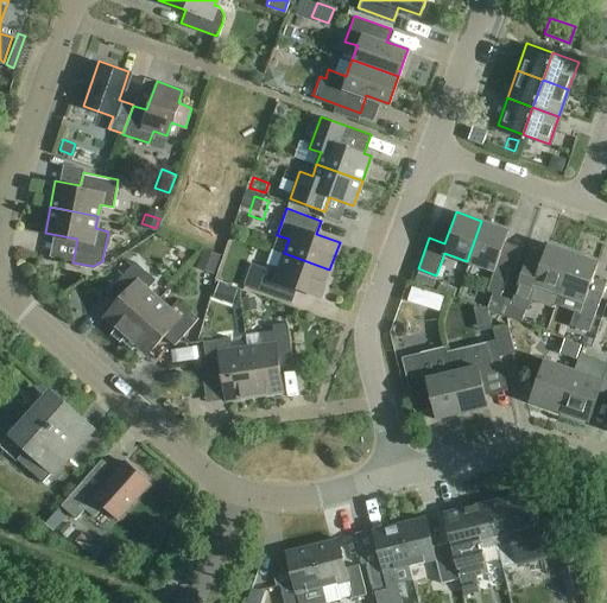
[(481,221),(467,261),(492,270),(486,287),(499,292),(509,266),(497,261),(507,230),(481,221)]
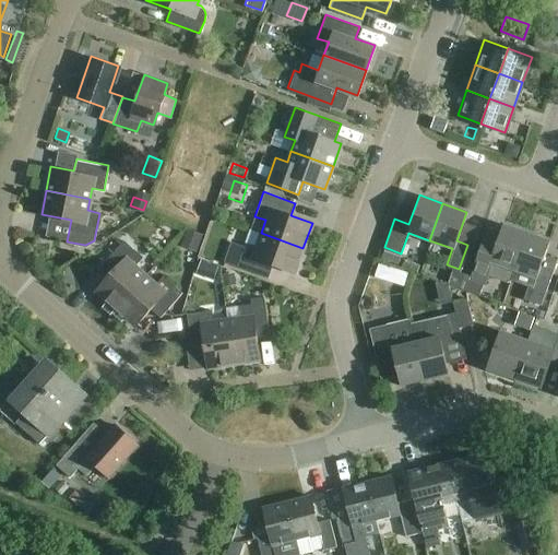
[(484,281),(484,279),(486,273),(509,281),(509,279),(510,279),(525,233),(502,225),(500,231),(493,254),(482,249),(473,274),(472,276),(484,281)]
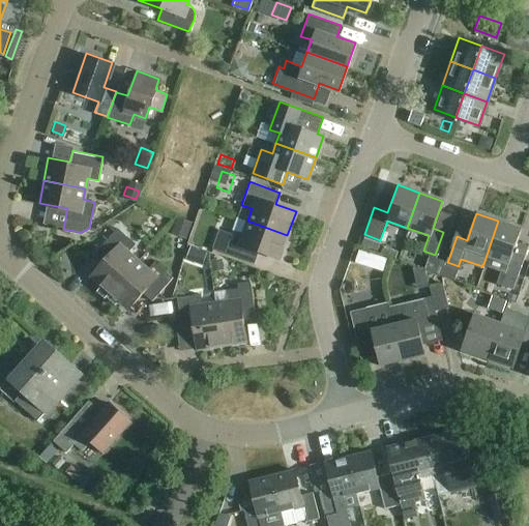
[(170,234),(184,239),(190,224),(176,217),(170,234)]
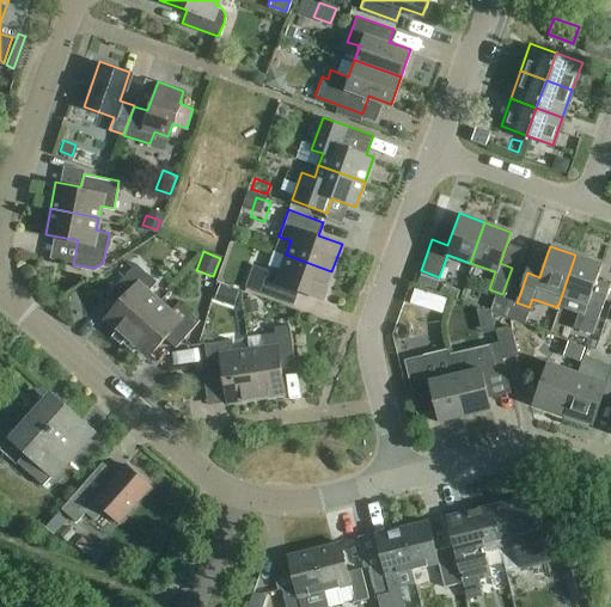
[(322,299),(331,271),(286,255),(281,269),(268,264),(258,292),(293,304),(298,290),(322,299)]
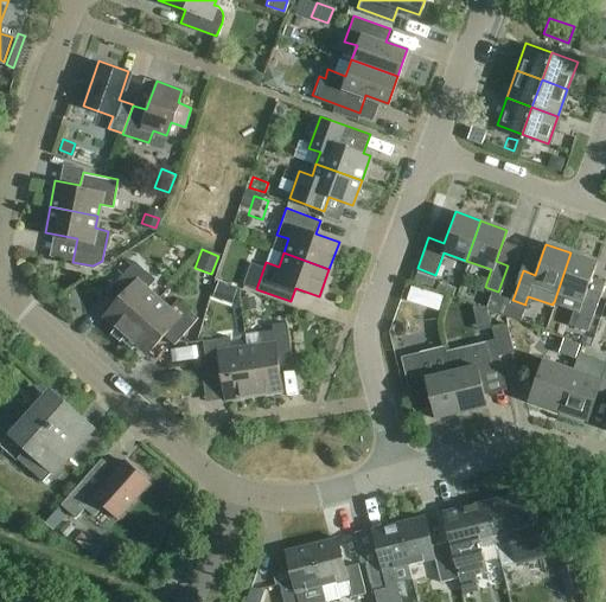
[(571,253),(554,302),(578,311),(573,324),(587,328),(603,283),(589,279),(595,262),(571,253)]
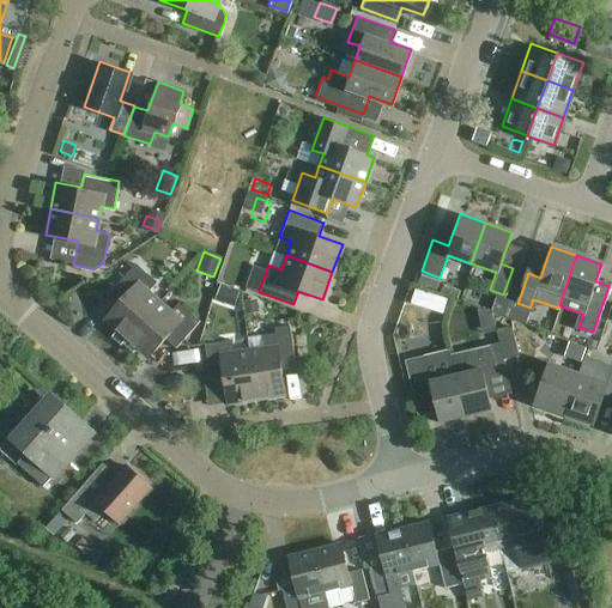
[(126,338),(159,302),(147,291),(157,281),(135,262),(111,290),(121,299),(104,318),(126,338)]
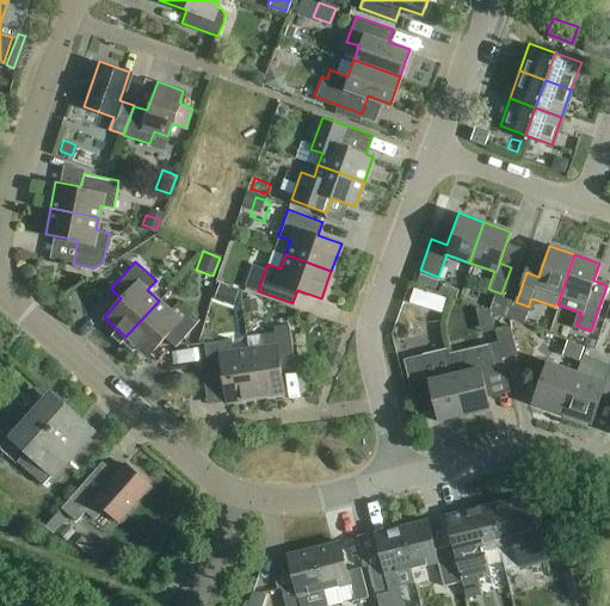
[(252,261),(244,283),(258,288),(266,267),(252,261)]
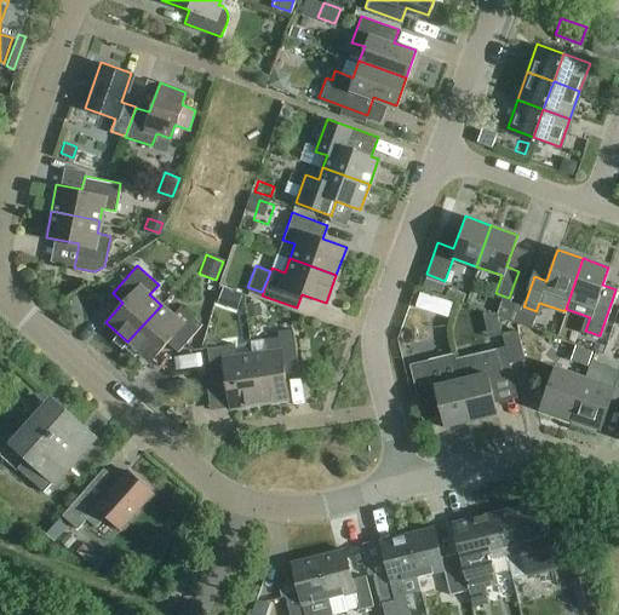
[(451,299),(437,295),(434,310),(447,314),(451,299)]
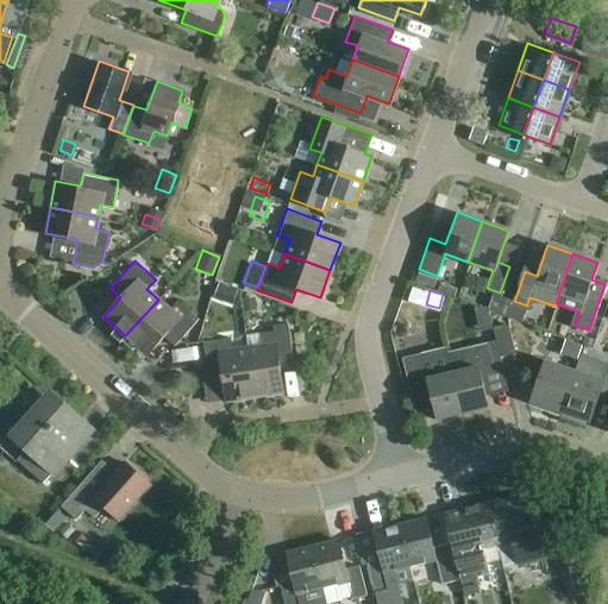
[(254,293),(242,294),(243,307),(255,304),(254,293)]
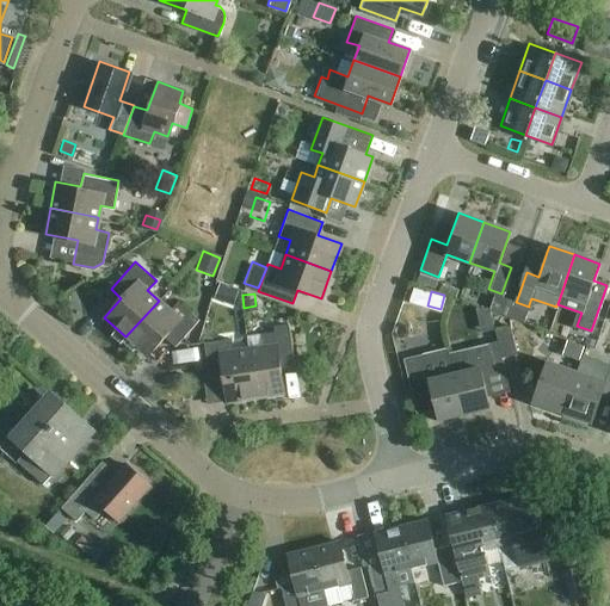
[(159,301),(125,336),(147,356),(165,336),(174,346),(199,319),(178,301),(170,310),(159,301)]
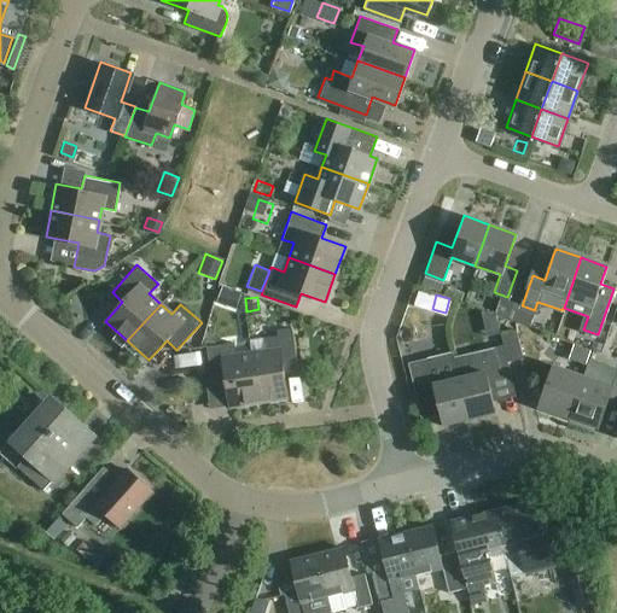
[(250,352),(257,401),(286,396),(283,372),(297,369),(291,327),(277,330),(277,336),(263,337),(266,350),(250,352)]
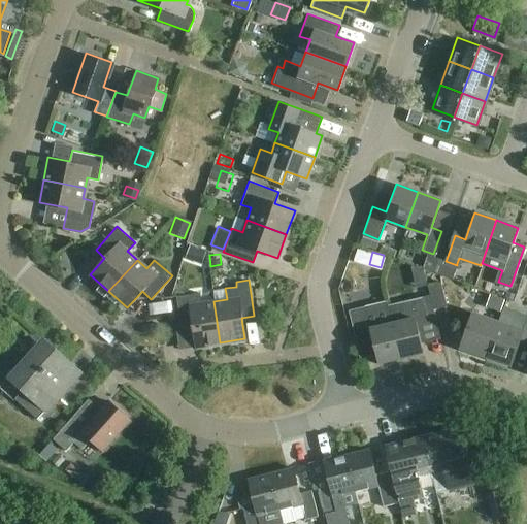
[(429,294),(432,307),(446,304),(439,280),(427,283),(429,294)]
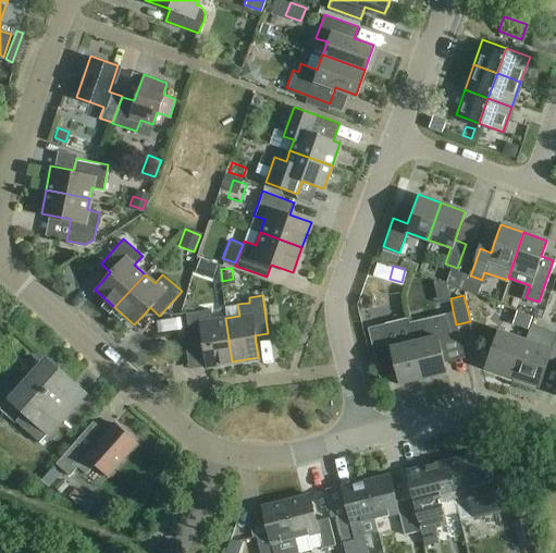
[(232,361),(225,318),(212,320),(210,308),(185,312),(190,345),(202,343),(206,366),(232,361)]
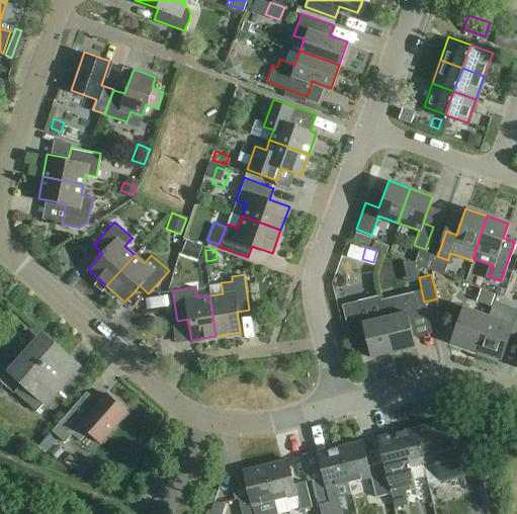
[(379,298),(393,351),(414,346),(407,317),(427,312),(424,302),(421,288),(401,293),(379,298)]
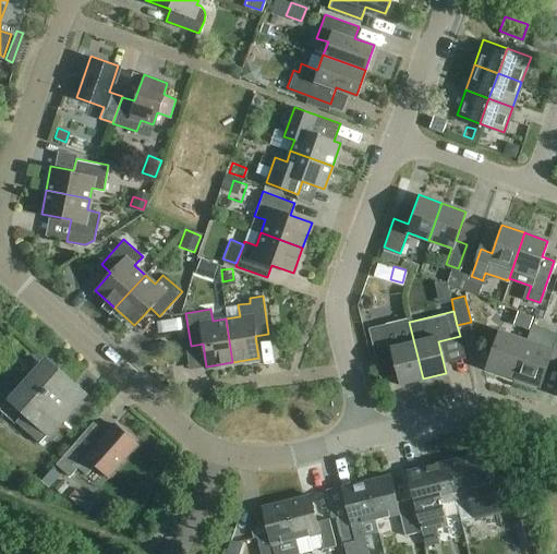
[(399,384),(423,378),(409,322),(408,315),(385,321),(385,323),(367,327),(375,357),(391,352),(399,384)]
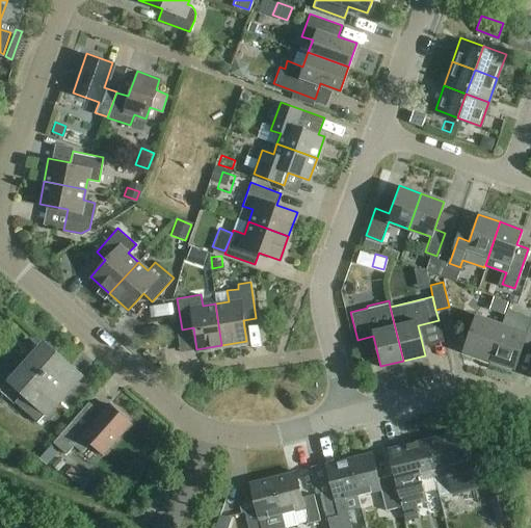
[(140,305),(140,318),(162,317),(161,304),(140,305)]
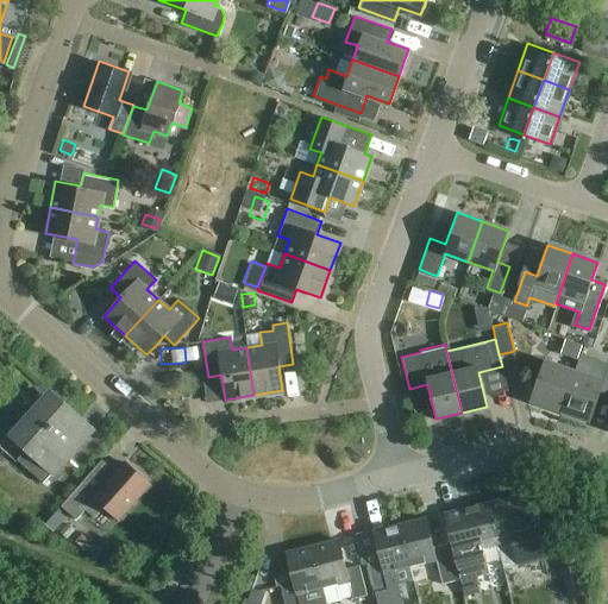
[(572,371),(559,410),(588,421),(599,391),(607,394),(607,363),(580,353),(574,371),(572,371)]
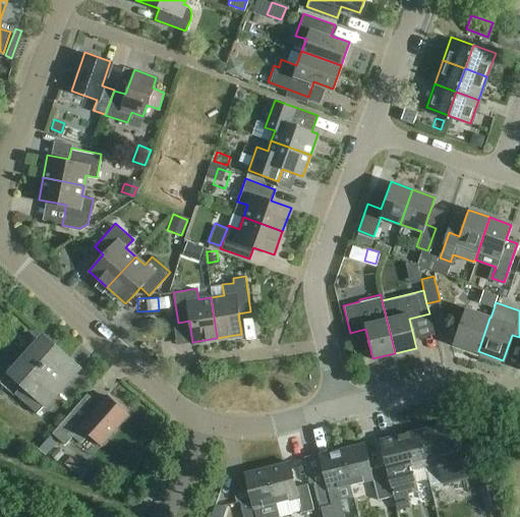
[(478,351),(489,318),(465,309),(453,342),(478,351)]
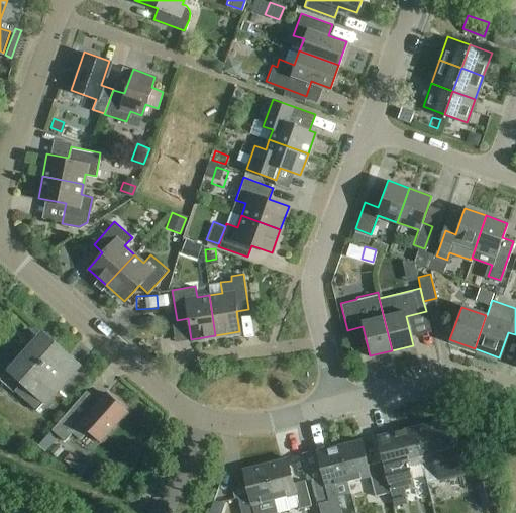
[(44,376),(62,356),(39,337),(13,367),(25,377),(13,390),(35,409),(56,387),(44,376)]
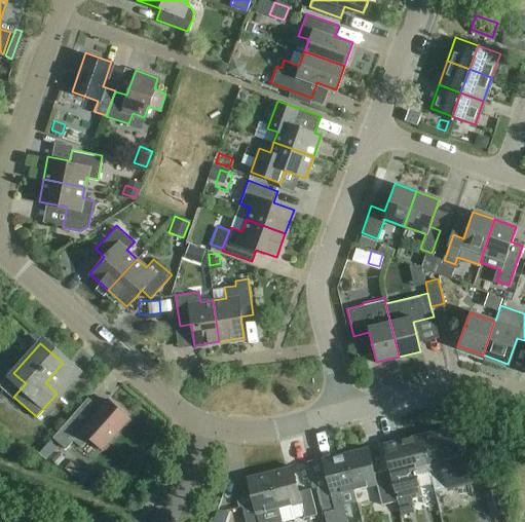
[(65,446),(72,439),(80,446),(88,437),(102,448),(128,417),(107,398),(80,429),(68,417),(52,435),(65,446)]
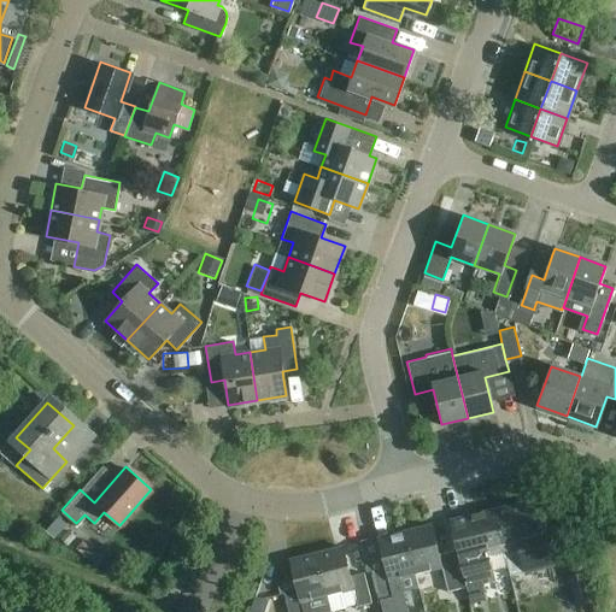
[(503,551),(504,551),(529,543),(535,569),(550,565),(540,528),(527,530),(520,502),(493,508),(503,551)]
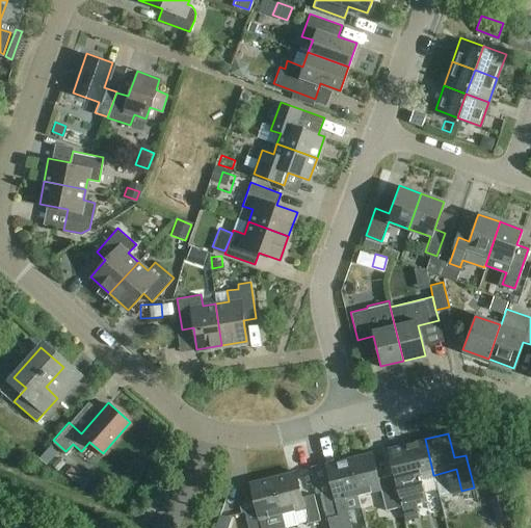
[(436,487),(424,439),(390,447),(403,504),(426,499),(424,491),(436,487)]
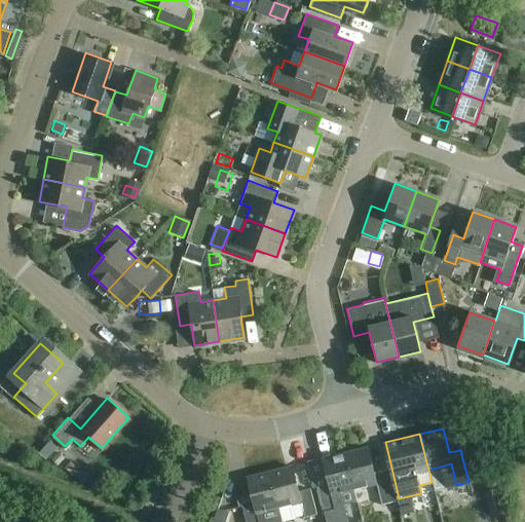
[(38,450),(45,457),(55,445),(48,439),(38,450)]
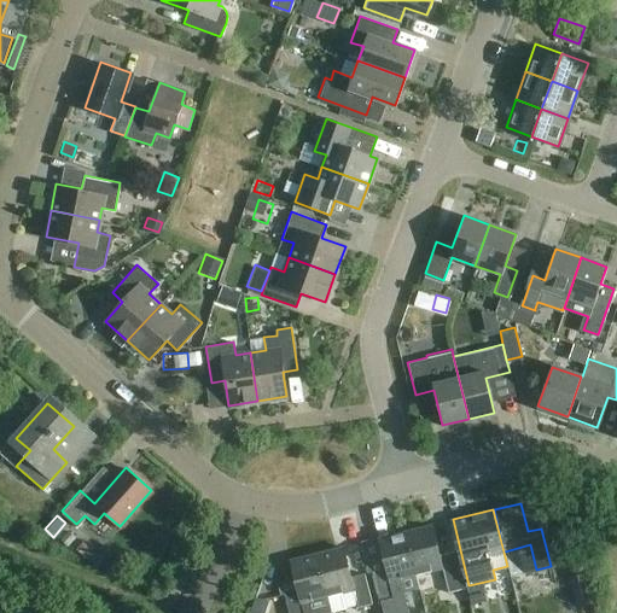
[(405,531),(415,573),(442,567),(448,591),(463,588),(453,550),(438,554),(431,525),(405,531)]
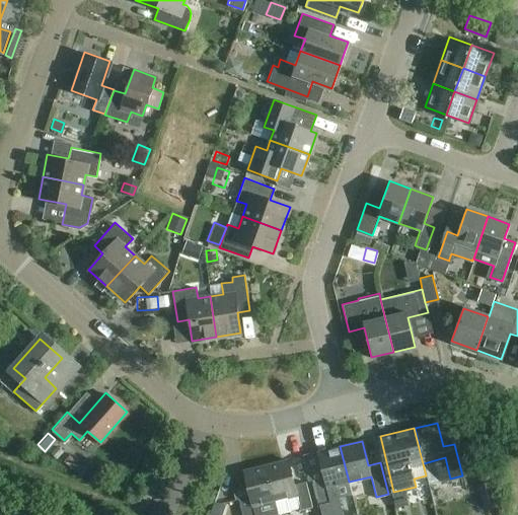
[(320,504),(323,513),(323,514),(343,514),(339,497),(351,493),(349,482),(340,446),(317,452),(323,476),(312,479),(318,505),(320,504)]
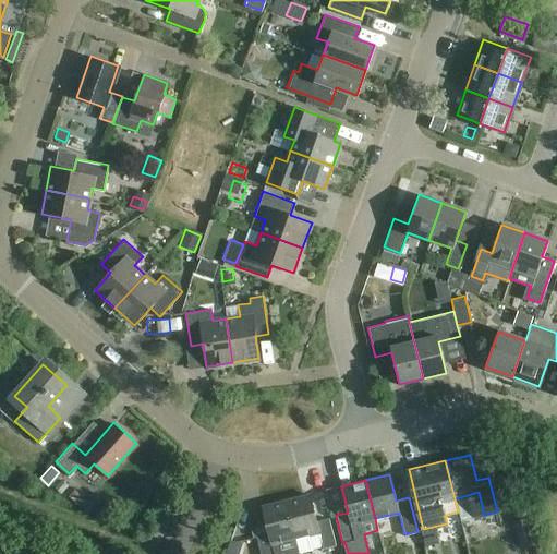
[(60,490),(52,497),(67,510),(74,502),(60,490)]
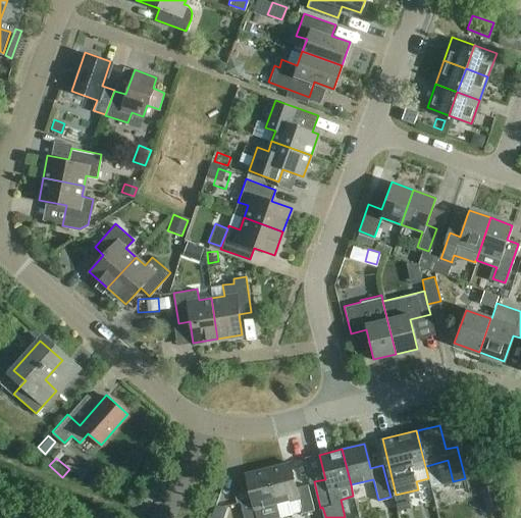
[(267,467),(276,503),(277,503),(279,514),(301,509),(302,512),(313,509),(307,483),(296,486),(290,462),(267,467)]
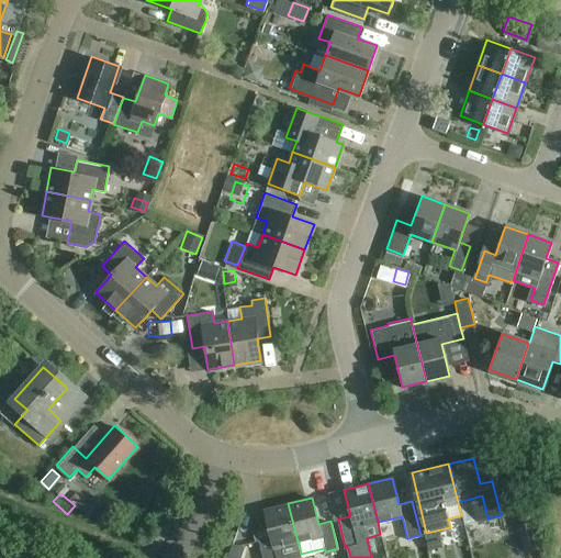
[(276,557),(273,548),(298,542),(288,503),(264,510),(270,536),(258,539),(261,557),(276,557)]
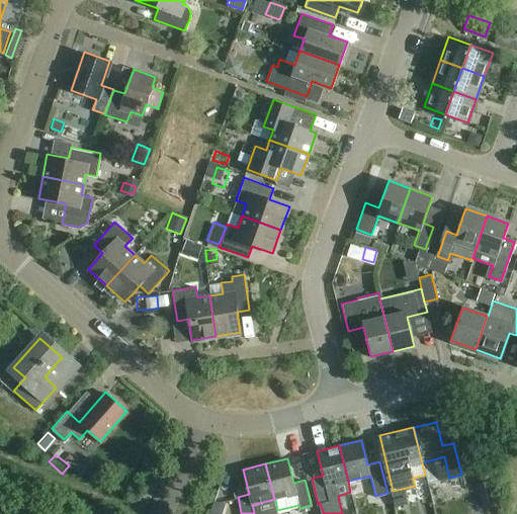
[(210,507),(219,510),(222,500),(213,497),(210,507)]
